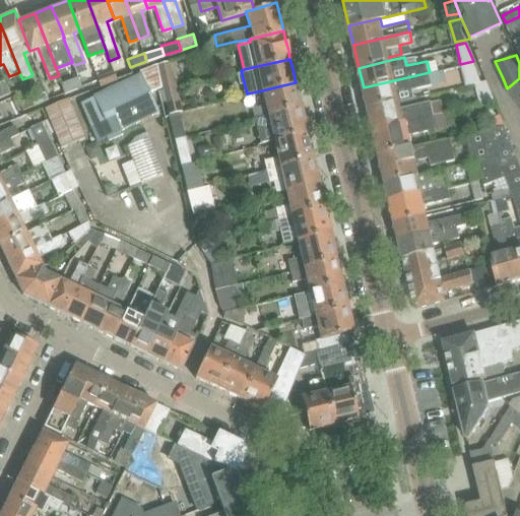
[(465,83),(475,81),(481,80),(473,61),(460,64),(465,83)]
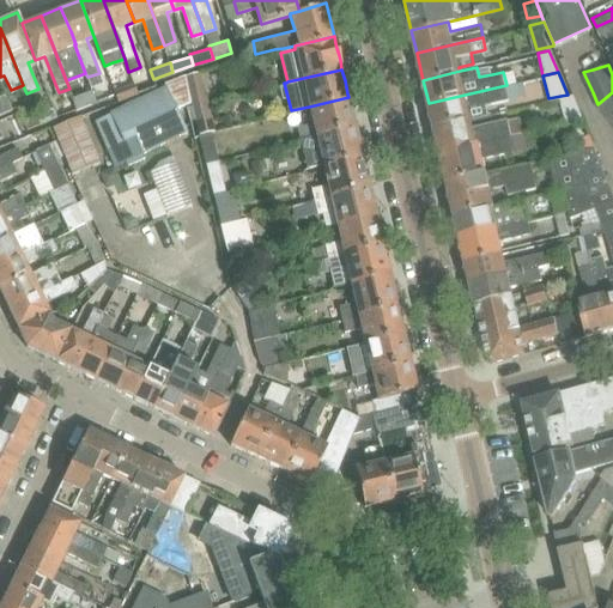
[(113,111),(93,121),(99,133),(108,147),(116,164),(126,159),(128,164),(145,156),(143,151),(183,131),(173,108),(190,101),(189,97),(184,73),(164,81),(165,84),(116,110),(113,111)]
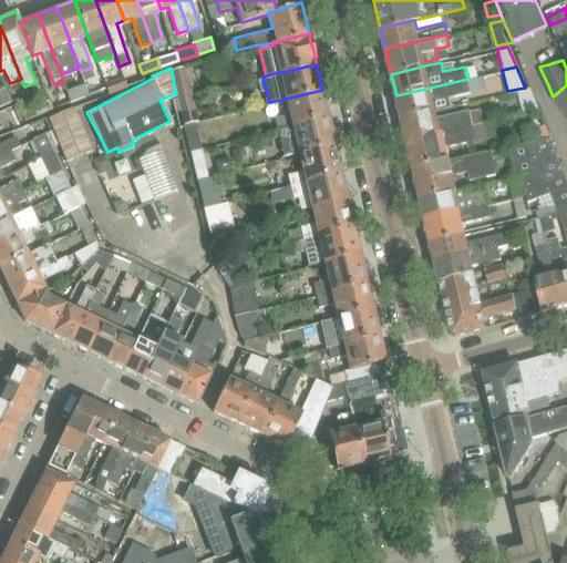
[(109,93),(126,88),(123,77),(105,83),(105,85),(109,93)]
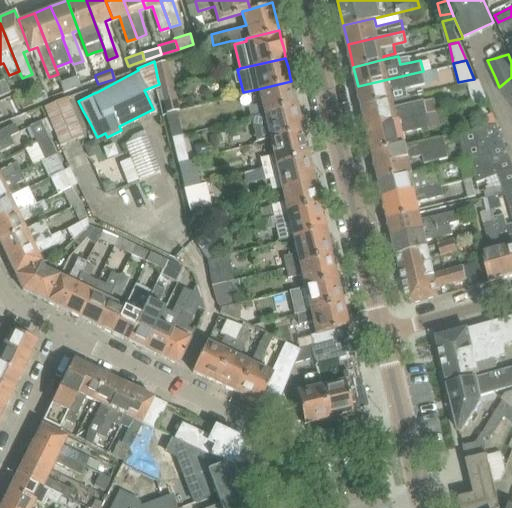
[(407,94),(406,86),(416,84),(425,81),(423,71),(414,73),(358,86),(362,105),(393,98),(407,94)]
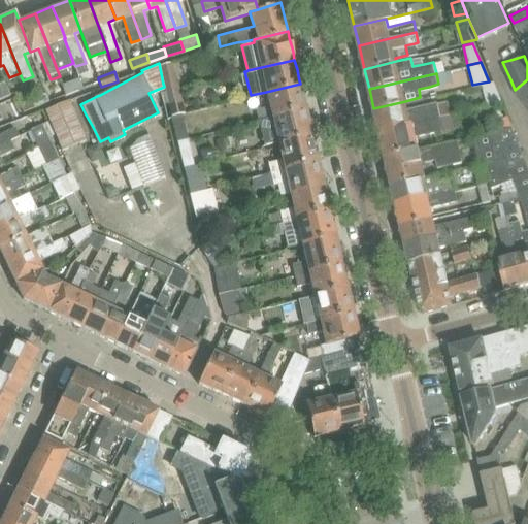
[(487,97),(488,102),(501,99),(494,79),(489,82),(483,83),(487,97)]
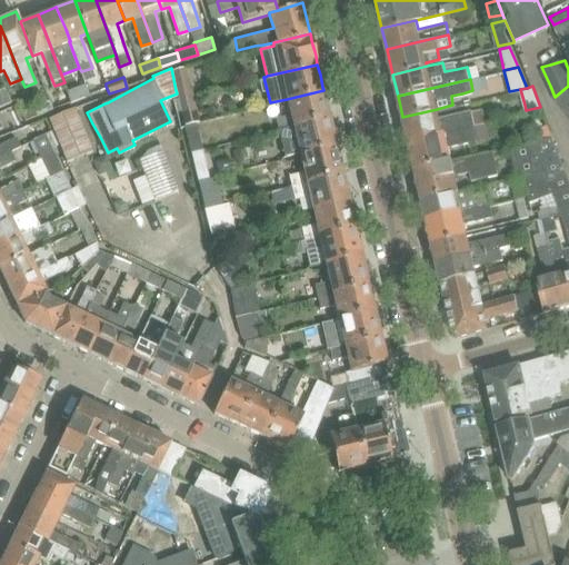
[(568,86),(555,97),(563,108),(568,103),(568,86)]
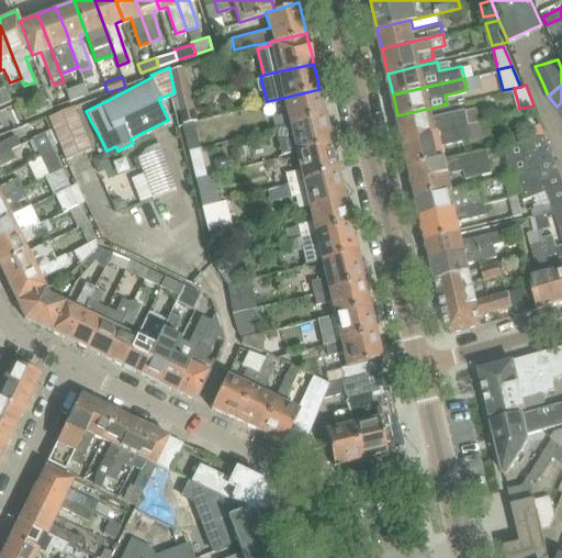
[(173,89),(175,92),(176,96),(189,92),(188,86),(173,89)]
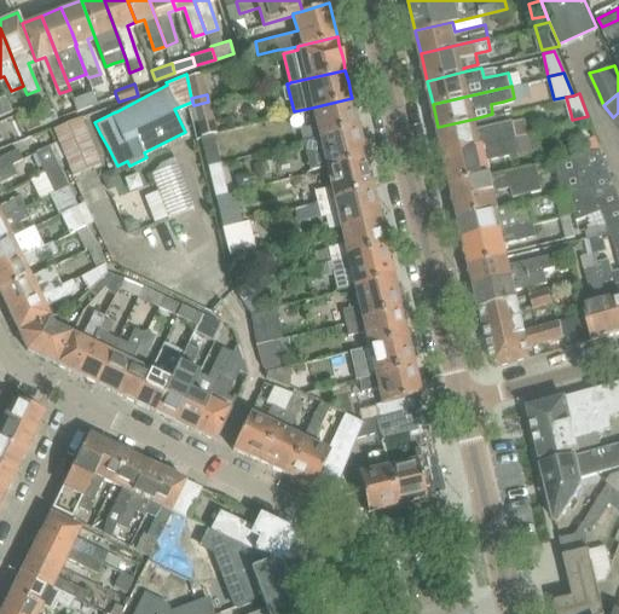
[(6,97),(0,99),(0,113),(11,108),(6,97)]
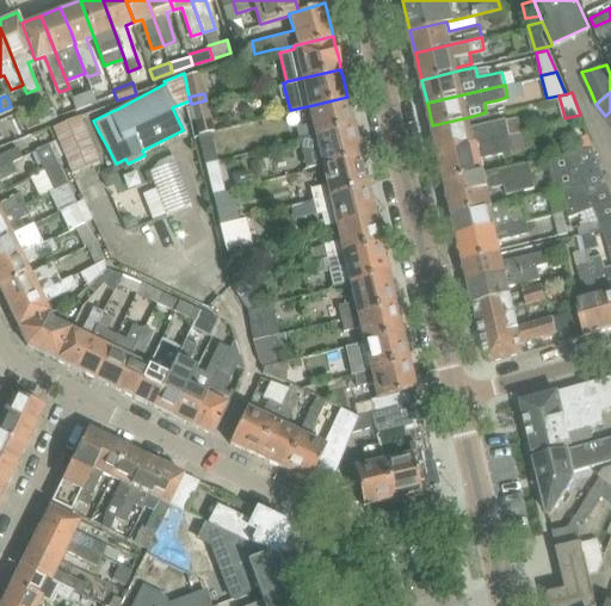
[(300,137),(353,125),(347,97),(308,106),(312,121),(296,124),(300,137)]
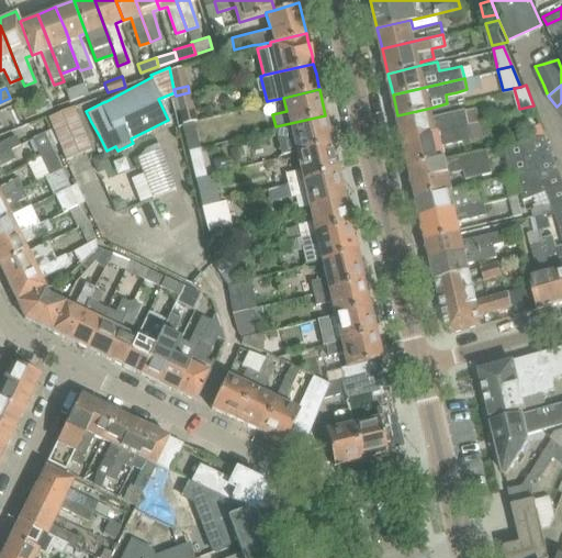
[(189,92),(176,96),(181,121),(192,119),(195,119),(189,92)]
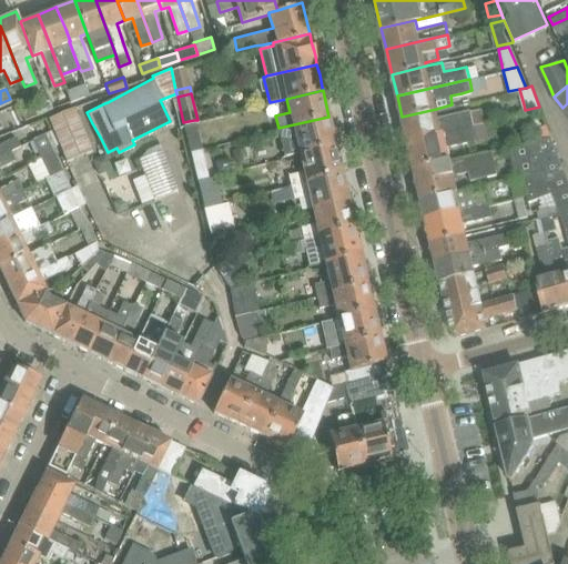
[(50,98),(32,104),(37,112),(53,107),(50,98)]
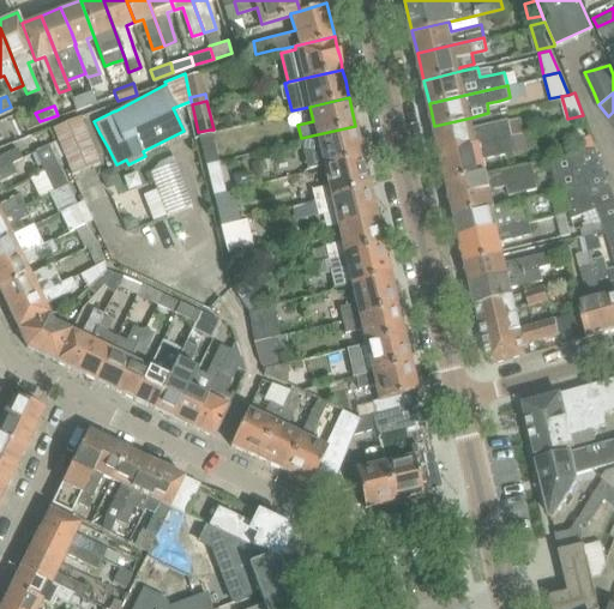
[(26,126),(40,121),(35,113),(23,118),(26,126)]
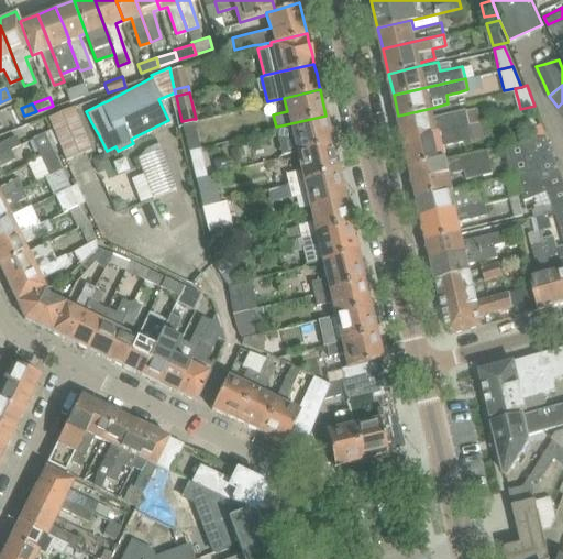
[(65,157),(91,148),(75,106),(50,117),(65,157)]
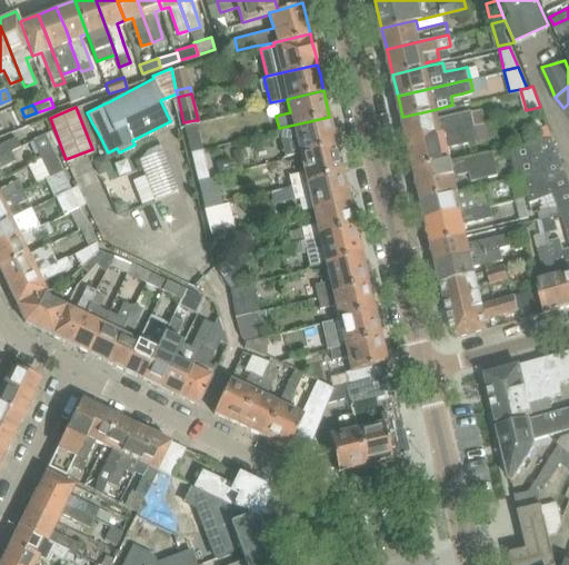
[(438,116),(437,109),(402,117),(403,119),(407,134),(408,140),(472,125),(469,109),(438,116)]
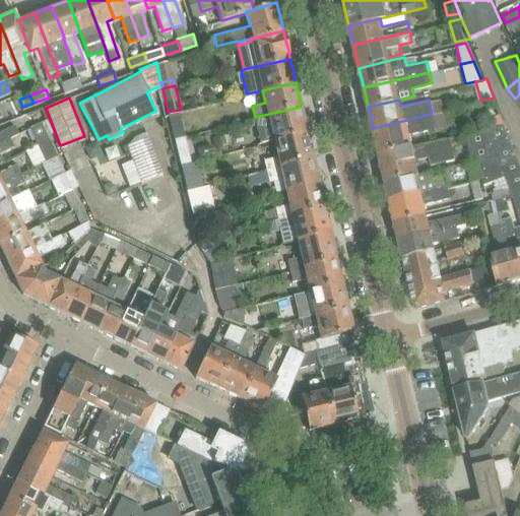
[(273,137),(274,141),(308,133),(301,107),(255,117),(257,127),(270,124),(273,137)]
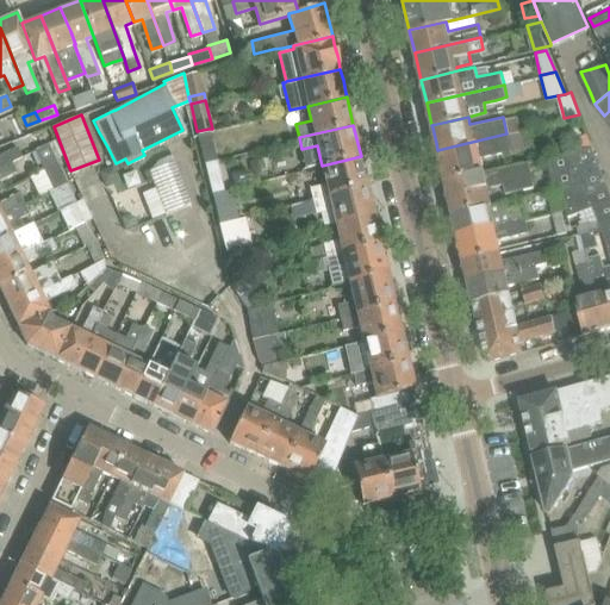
[(197,131),(204,160),(215,156),(209,129),(197,131)]
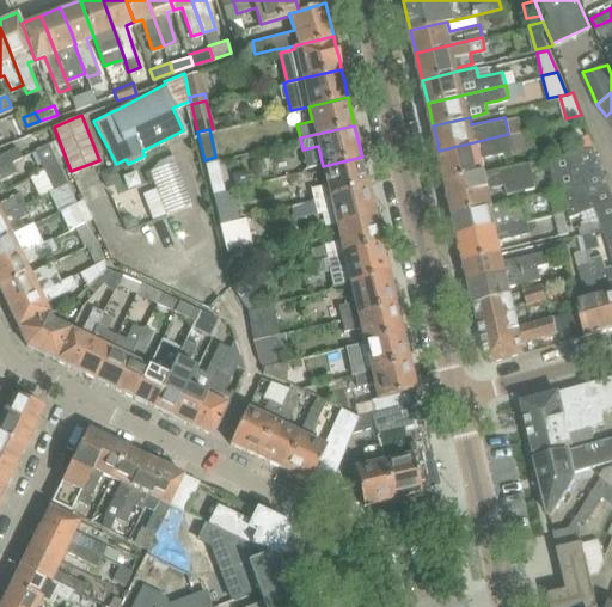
[(512,149),(508,134),(439,151),(441,158),(441,160),(446,181),(485,171),(482,155),(512,149)]
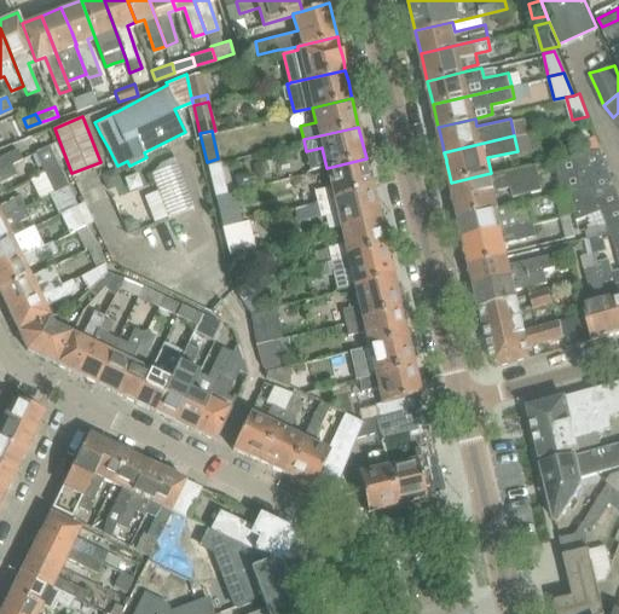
[(57,162),(57,161),(48,144),(34,150),(44,169),(57,162)]
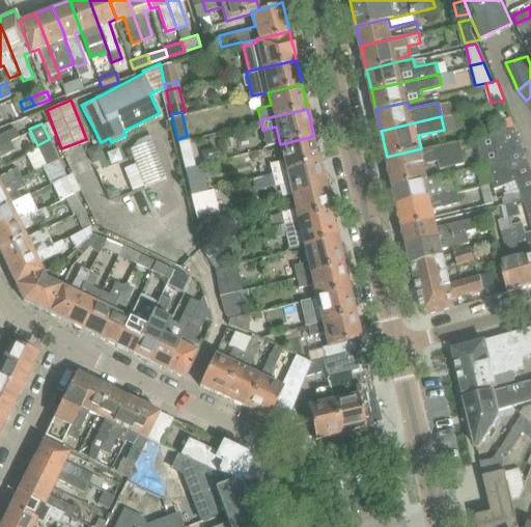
[(0,142),(8,138),(19,134),(15,127),(0,133),(0,142)]
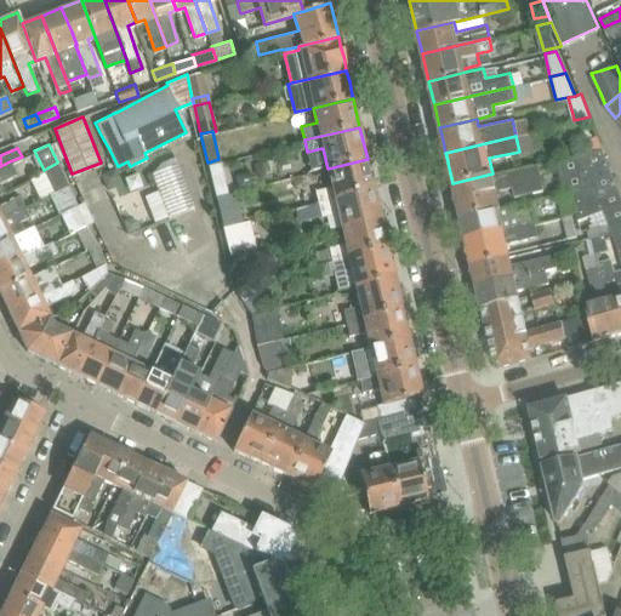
[(593,184),(569,190),(575,212),(577,221),(587,216),(603,210),(608,224),(614,235),(614,237),(619,246),(616,247),(620,263),(620,195),(602,148),(596,149),(581,153),(593,184)]
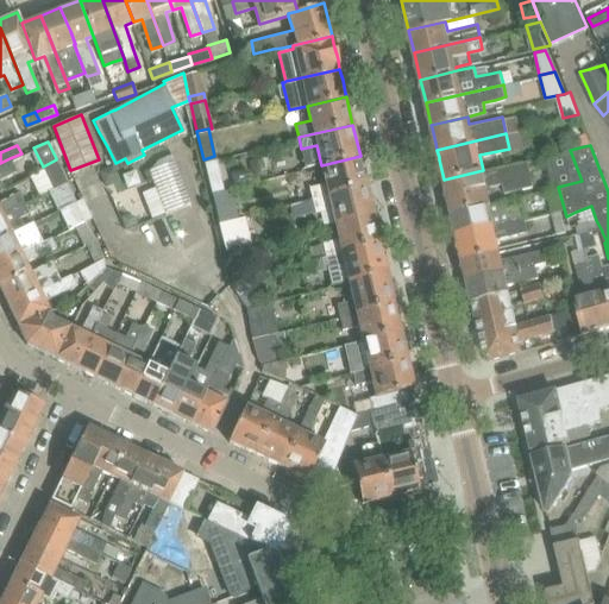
[(582,181),(570,150),(545,156),(552,188),(558,187),(582,181)]
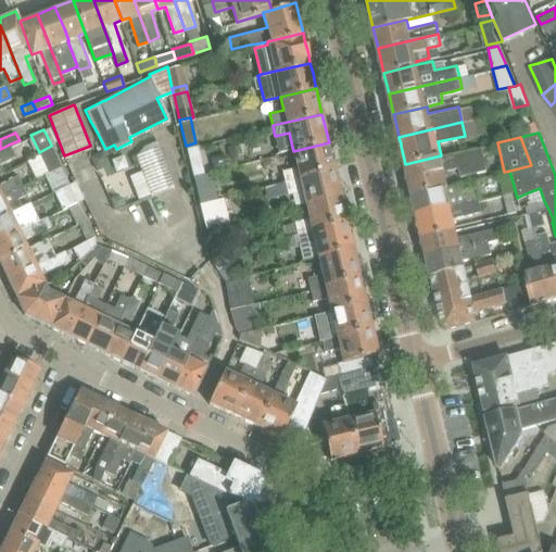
[(138,167),(128,172),(138,198),(148,193),(172,185),(153,140),(141,145),(136,151),(133,153),(138,167)]
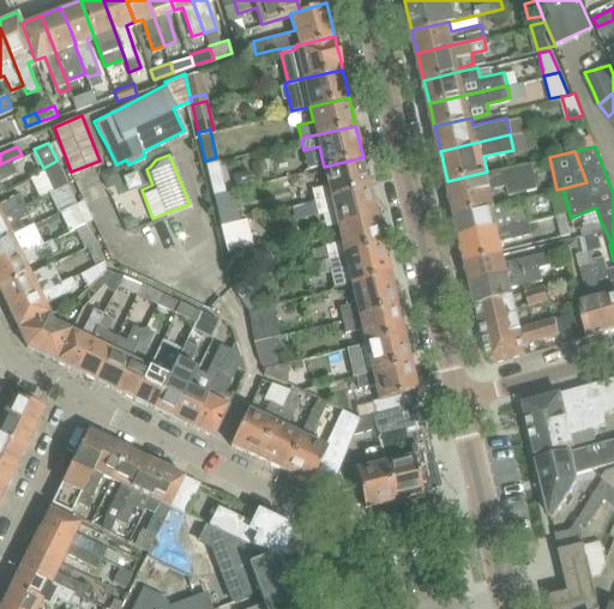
[(216,157),(205,161),(212,193),(224,191),(216,157)]
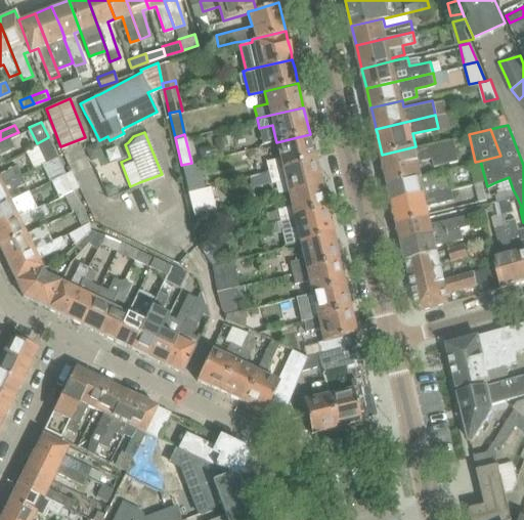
[(315,159),(310,134),(276,142),(279,156),(266,159),(268,170),(315,159)]
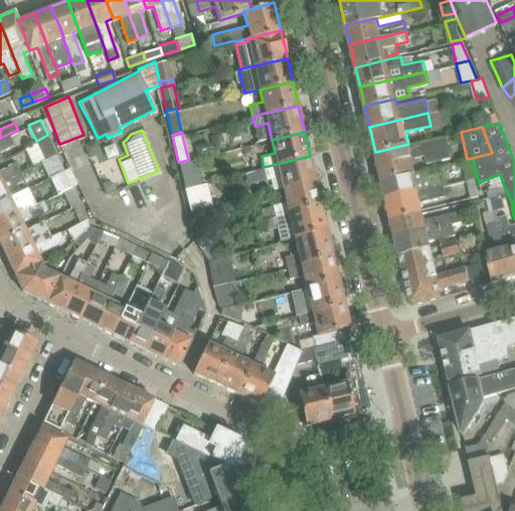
[(13,143),(8,134),(0,138),(0,158),(1,157),(0,154),(0,149),(7,146),(13,143)]
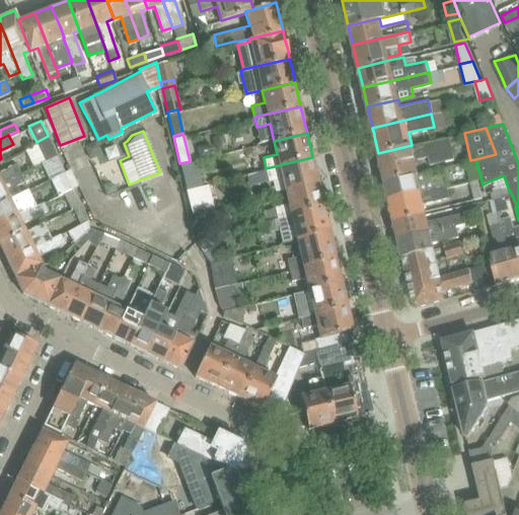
[(36,142),(45,158),(56,153),(48,136),(36,142)]
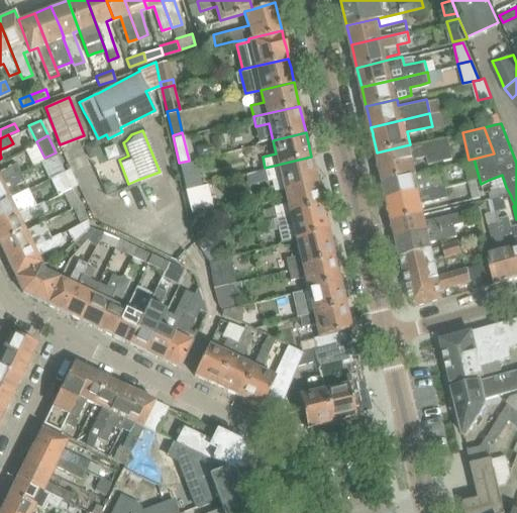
[(377,152),(384,180),(415,173),(414,167),(415,167),(413,157),(425,154),(427,163),(451,157),(446,136),(410,144),(377,152)]
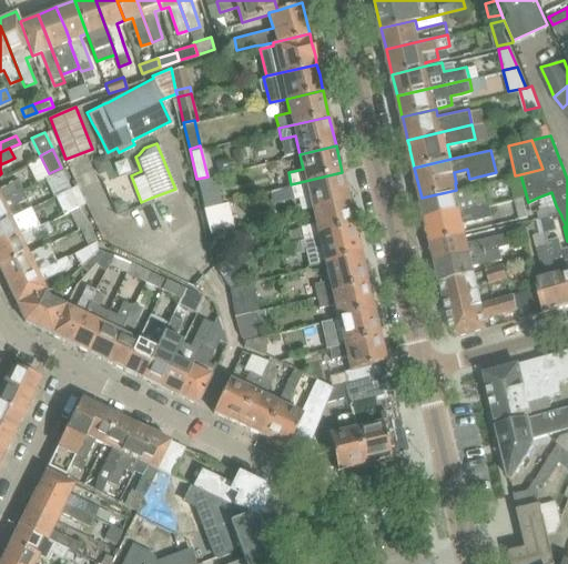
[(107,159),(104,153),(92,159),(98,171),(104,169),(107,159)]
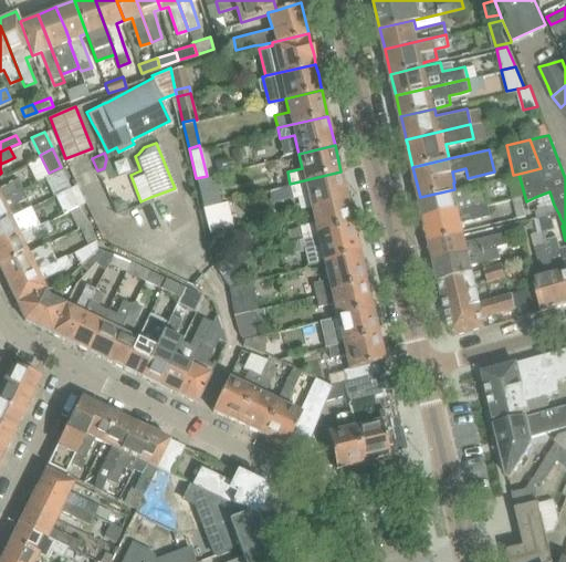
[(216,159),(218,173),(231,169),(229,160),(223,157),(216,159)]
